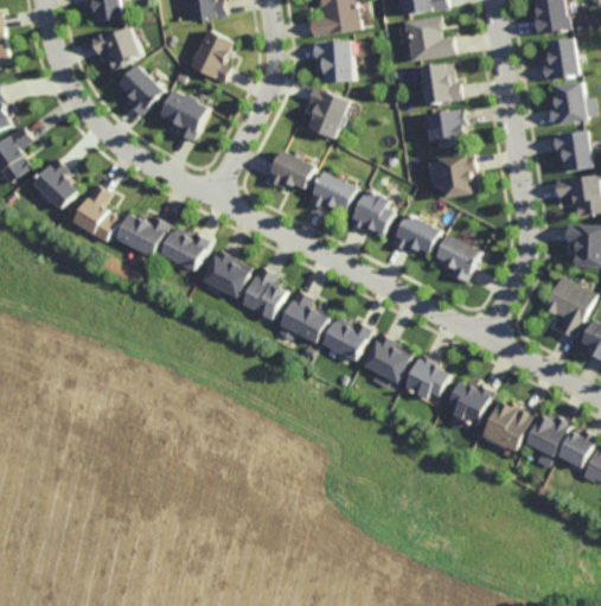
[(116,0),(120,20),(95,24),(95,23),(89,24),(85,4),(82,4),(81,0),(116,0)]
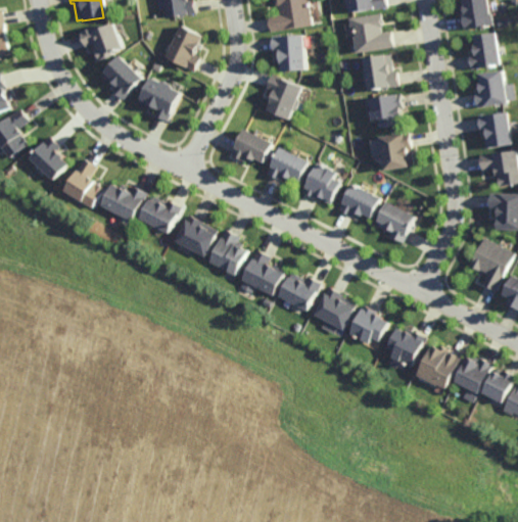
[(190,0),(192,13),(185,14),(185,15),(163,18),(160,0),(190,0)]
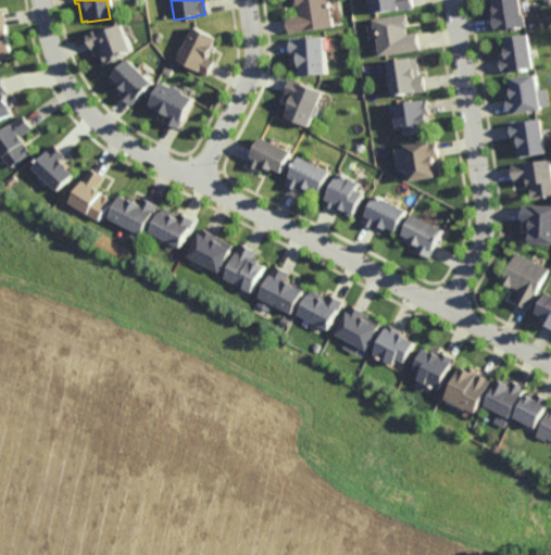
[(329,27),(286,34),(283,17),(295,16),(293,7),(291,7),(288,3),(288,0),(328,0),(329,1),(326,2),(329,27)]
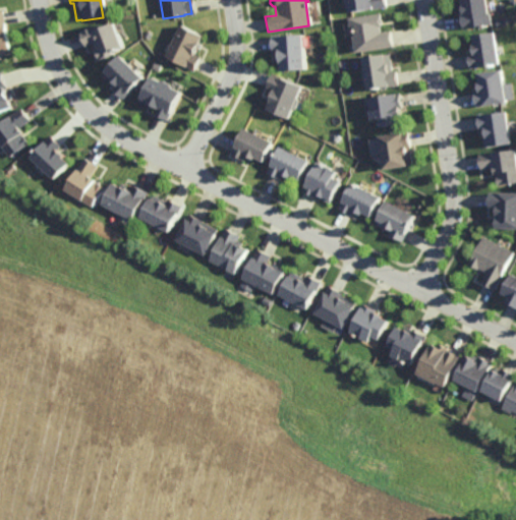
[(382,0),(384,9),(348,15),(345,0),(382,0)]
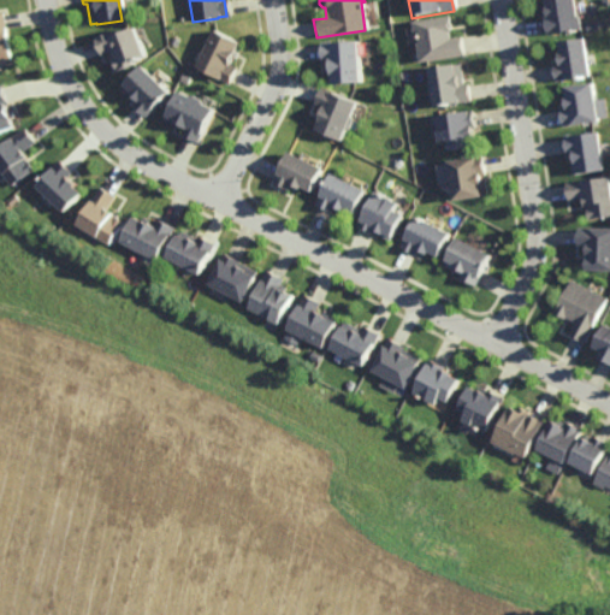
[(569,0),(572,18),(574,18),(576,31),(551,35),(552,37),(543,39),(540,19),(543,19),(540,10),(542,10),(540,0),(569,0)]
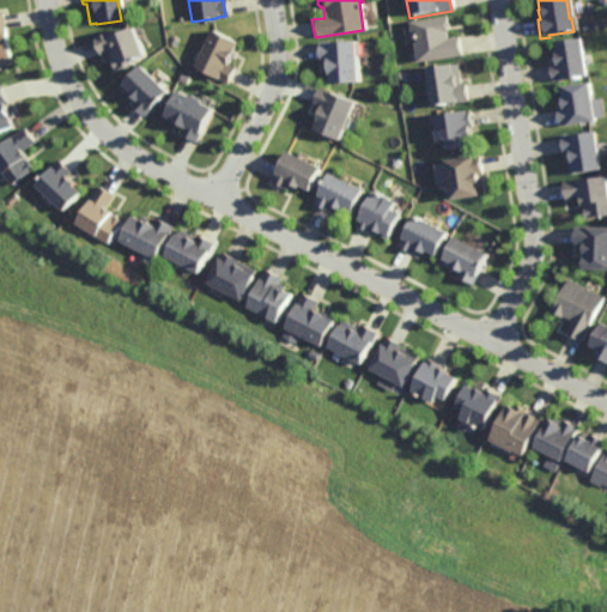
[(445,35),(444,35),(444,41),(455,40),(459,58),(413,65),(411,44),(413,43),(412,34),(408,35),(406,24),(444,18),(447,29),(444,30),(445,35)]
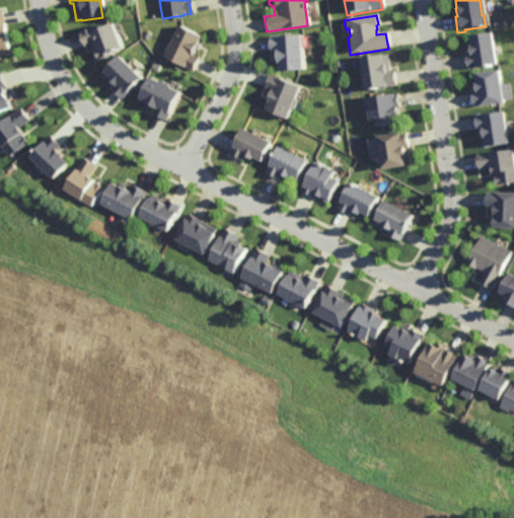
[(87,46),(82,48),(77,33),(111,22),(121,52),(92,62),(87,46)]
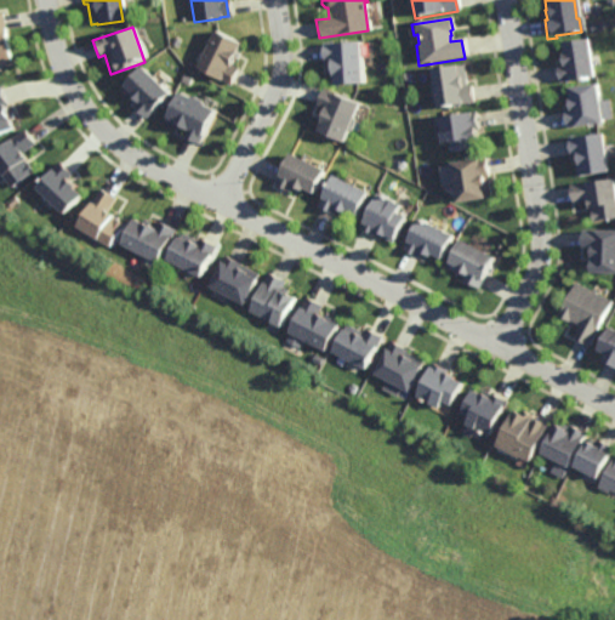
[(227,85),(193,68),(201,52),(198,51),(204,40),(208,41),(212,32),(238,45),(233,53),(234,53),(228,66),(234,69),(227,85)]
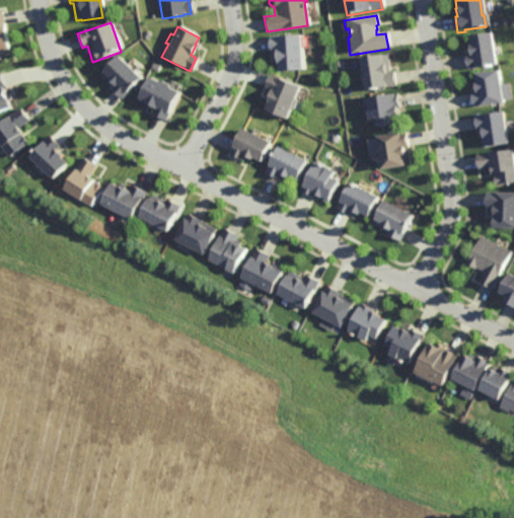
[(464,71),(462,56),(466,55),(465,48),(468,48),(466,38),(488,34),(493,66),(464,71)]
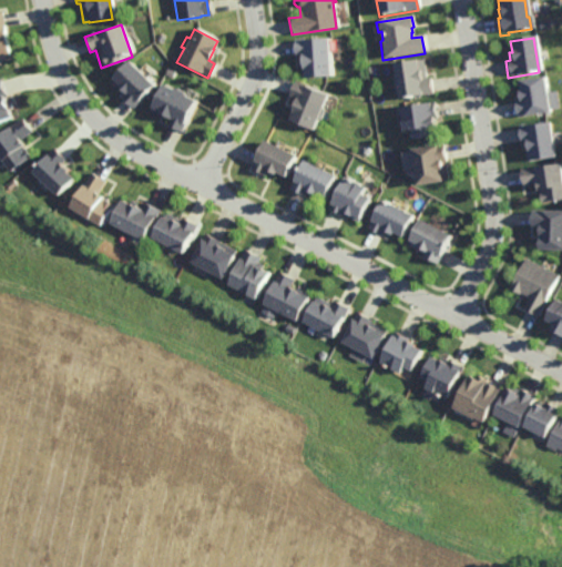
[(331,78),(305,79),(305,78),(299,78),(299,63),(304,63),(304,57),(294,57),(294,41),(329,39),(331,78)]
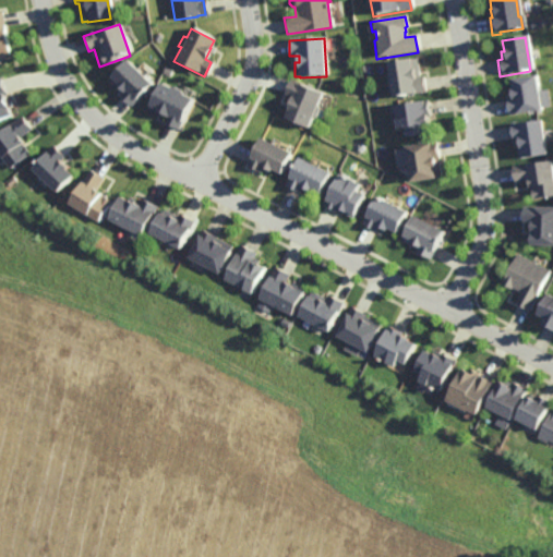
[(134,103),(133,103),(128,108),(117,97),(119,94),(105,81),(124,60),(151,86),(134,103)]
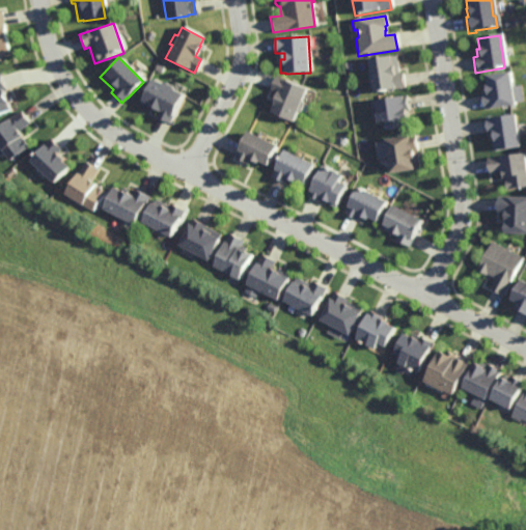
[(396,75),(402,75),(404,90),(372,94),(367,61),(394,58),(396,75)]
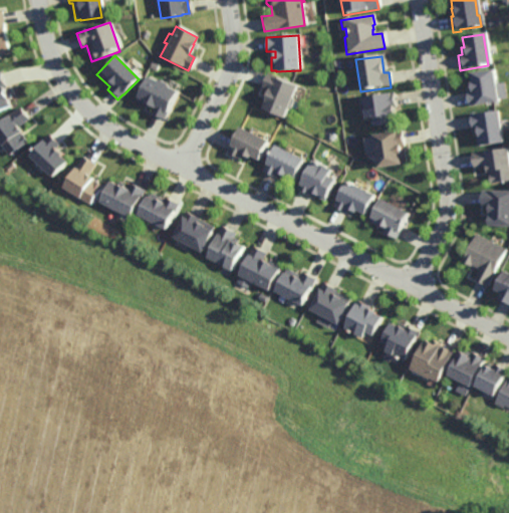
[(153,69),(151,68),(150,70),(145,67),(148,61),(155,64),(153,69)]
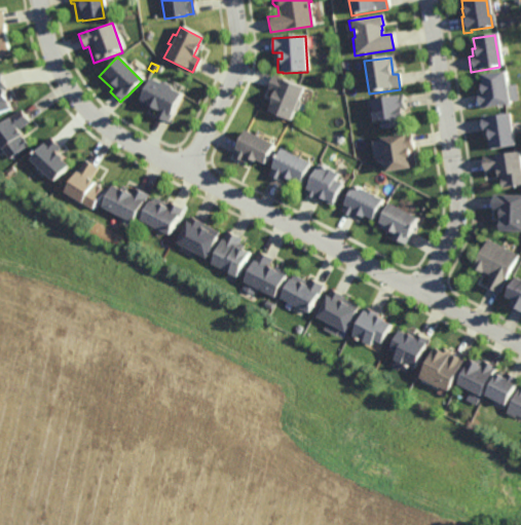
[(481,95),(479,86),(482,86),(480,74),(504,71),(506,86),(511,86),(513,103),(478,109),(476,96),(481,95)]
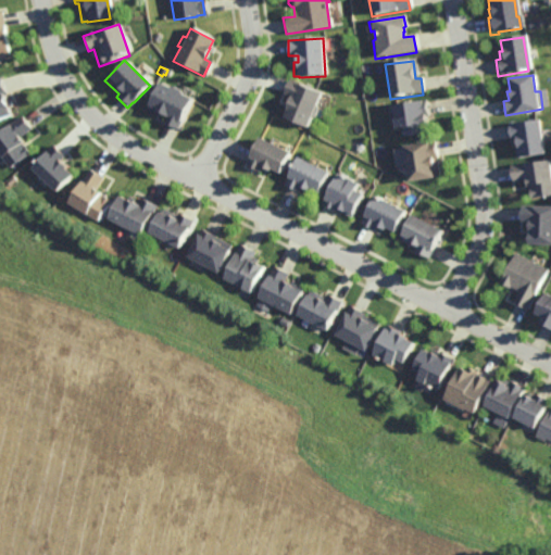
[(307,128),(284,118),(286,111),(285,111),(291,98),(282,93),(288,79),(322,95),(307,128)]
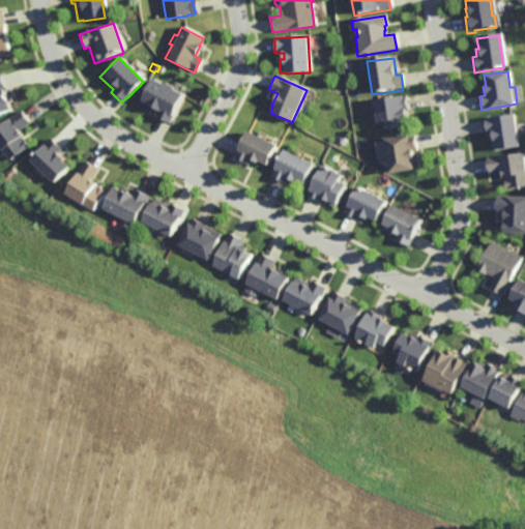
[(173,119),(170,117),(167,124),(153,118),(156,111),(151,109),(150,110),(139,105),(150,80),(184,96),(173,119)]
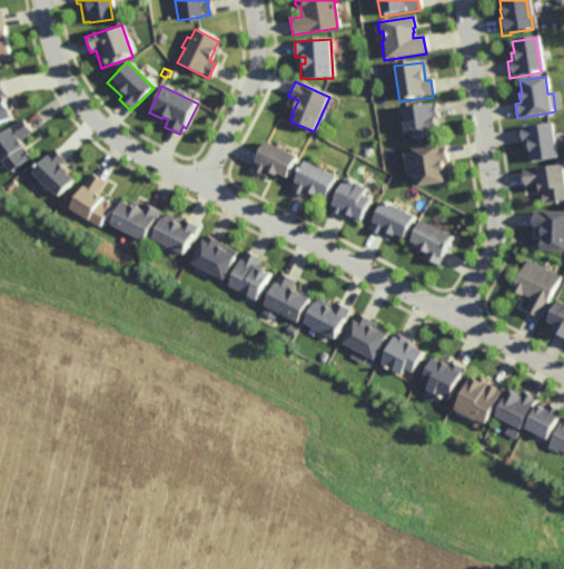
[(5,107),(7,106),(9,111),(5,114),(8,120),(0,124),(0,89),(2,95),(0,96),(5,107)]
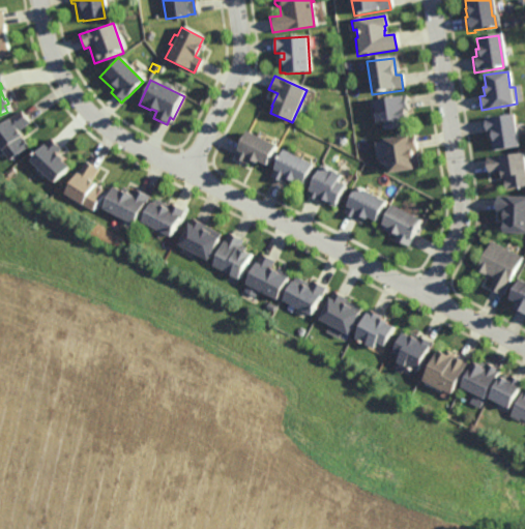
[(405,123),(384,126),(383,120),(377,121),(374,103),(405,98),(407,111),(405,111),(405,115),(404,116),(405,123)]
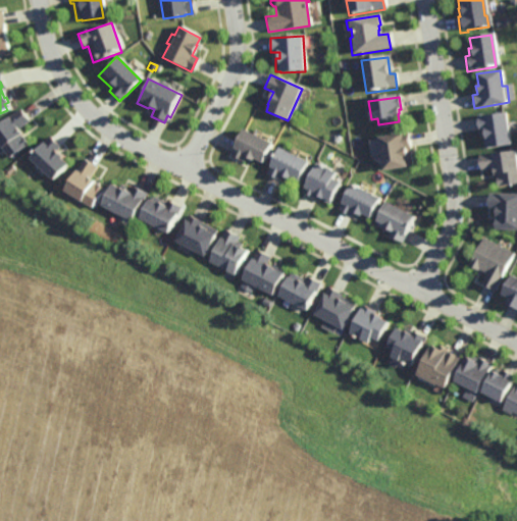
[(7,160),(0,150),(0,122),(17,110),(27,122),(15,131),(19,137),(18,137),(26,147),(7,160)]
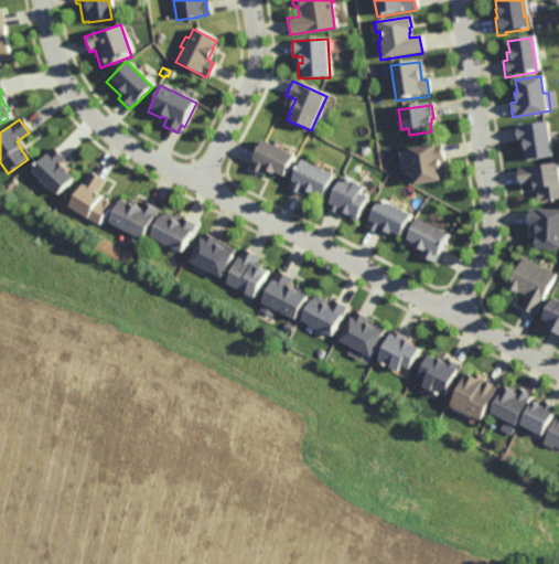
[(550,158),(528,162),(526,151),(524,151),(522,141),(525,140),(523,127),(545,124),(550,158)]
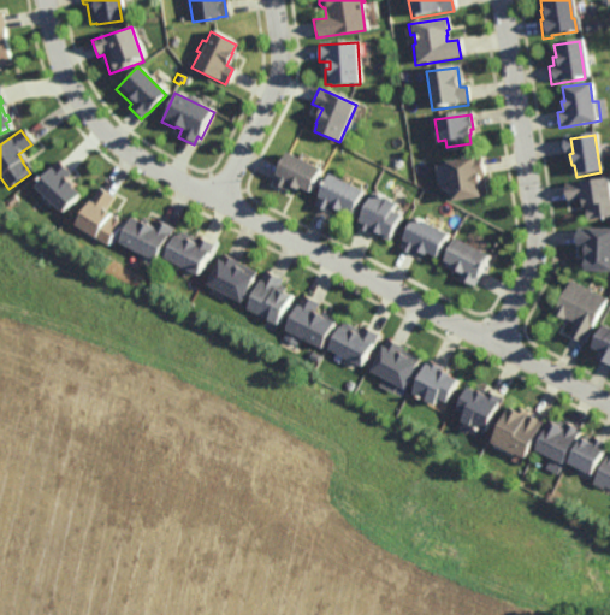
[(311,194),(301,189),(300,193),(289,187),(286,191),(271,183),(285,153),(323,172),(318,185),(311,194)]
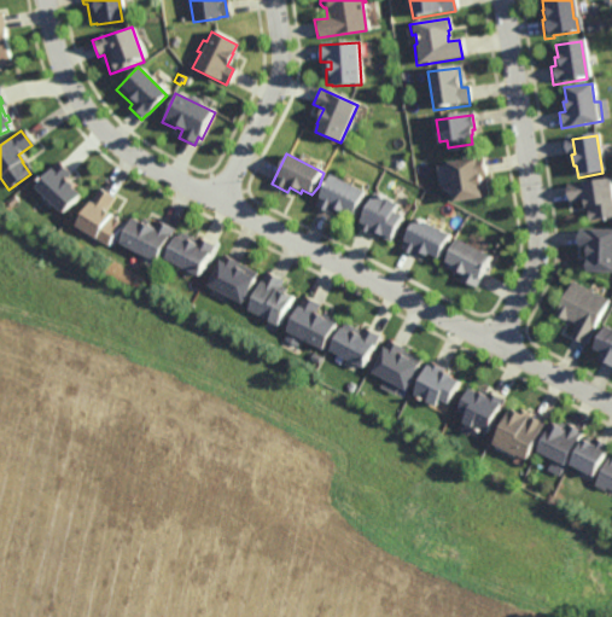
[(476,156),(482,155),(485,174),(483,174),(487,193),(454,198),(447,158),(476,153),(476,156)]
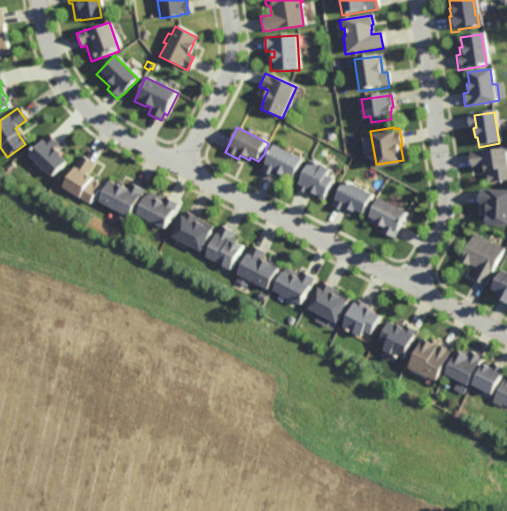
[(51,150),(52,149),(59,156),(58,157),(65,164),(50,180),(27,158),(28,156),(47,135),(55,143),(49,149),(51,150)]
